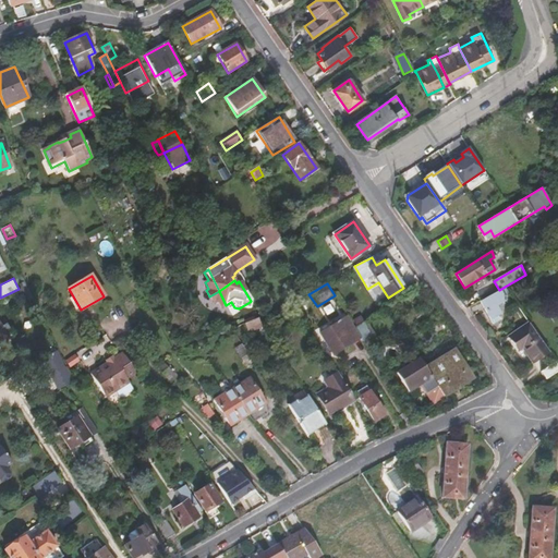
[(499,290),(480,301),(489,317),(494,323),(500,318),(499,313),(495,306),(506,300),(499,290)]
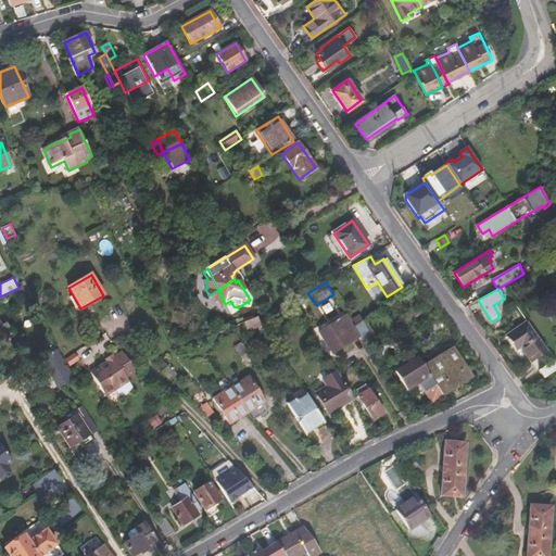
[(218,290),(209,295),(214,304),(217,302),(220,306),(224,304),(225,304),(218,290)]
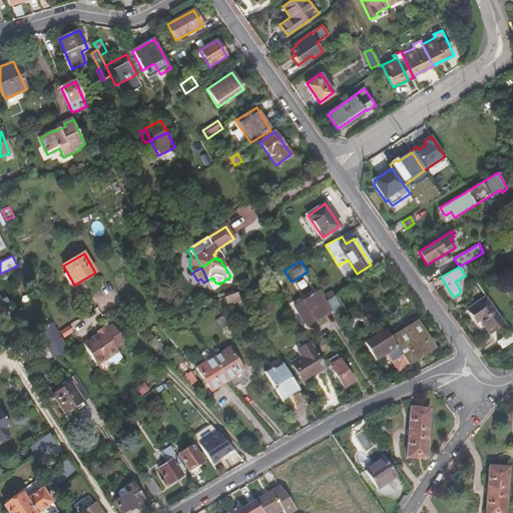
[(227,286),(229,278),(219,284),(227,286)]
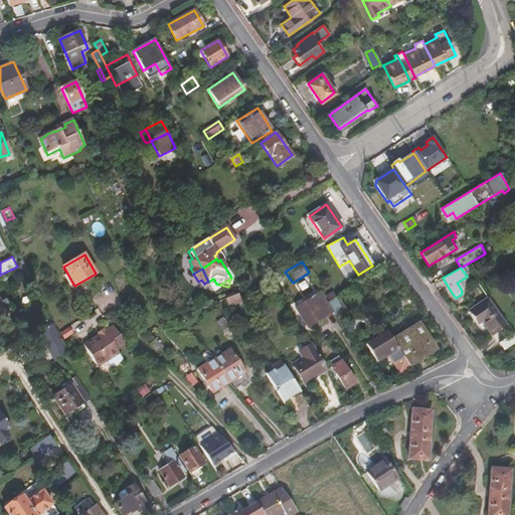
[(333,311),(327,303),(327,302),(321,292),(296,308),(308,327),(333,311)]
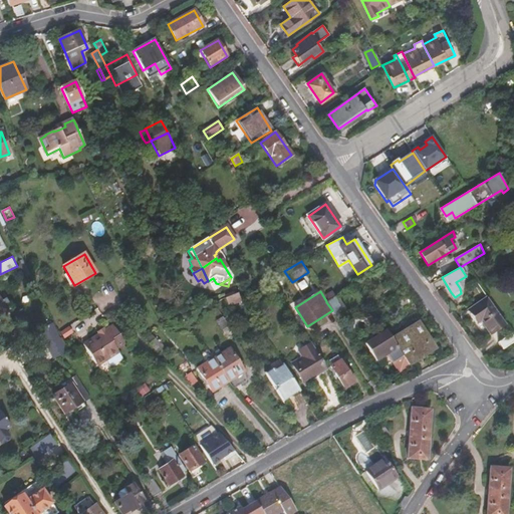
[(242,302),(237,293),(226,297),(229,305),(237,302),(238,304),(242,302)]
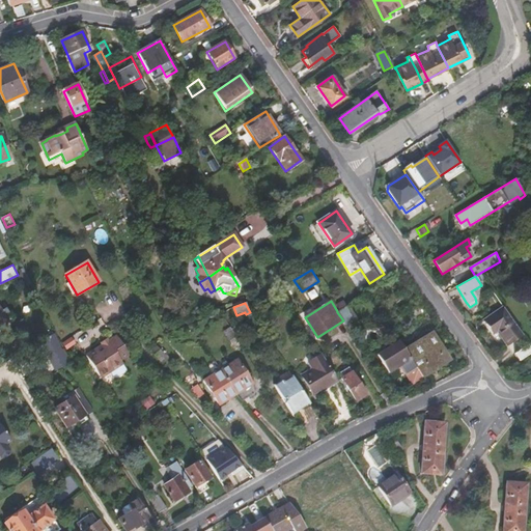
[(343,320),(346,326),(355,319),(346,306),(337,312),(343,320)]
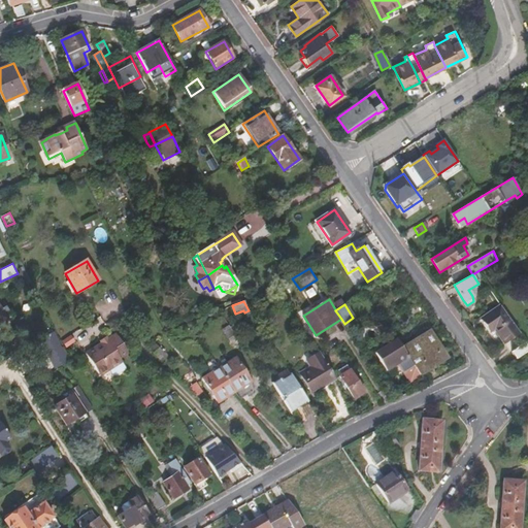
[(518,333),(500,306),(482,319),(490,332),(494,329),(503,343),(518,333)]
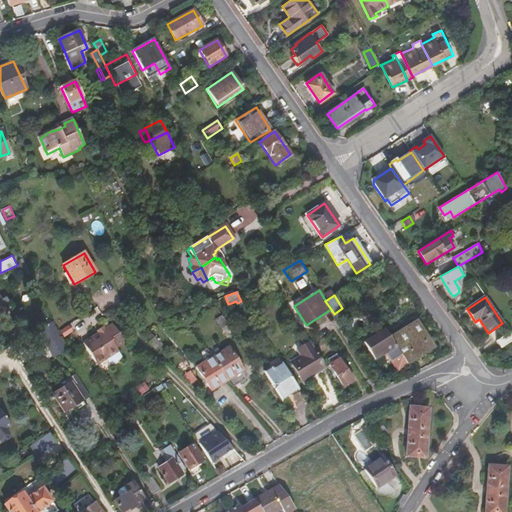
[(5,298),(1,301),(7,310),(11,307),(5,298)]
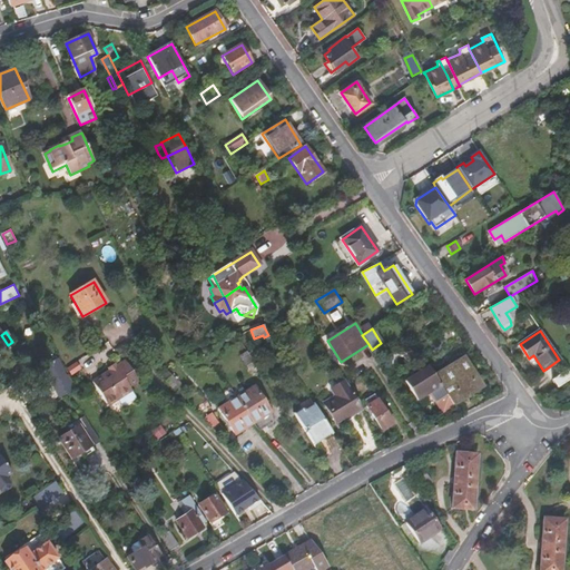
[(246,365),(253,361),(247,352),(241,356),(246,365)]
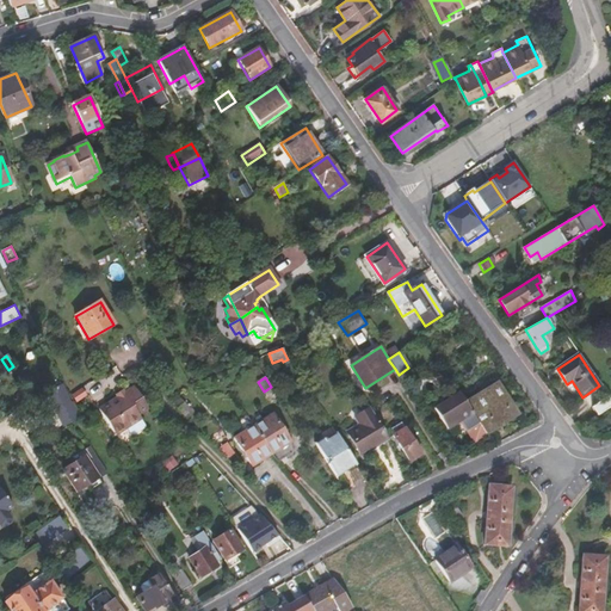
[(57,429),(80,419),(65,381),(42,389),(57,429)]
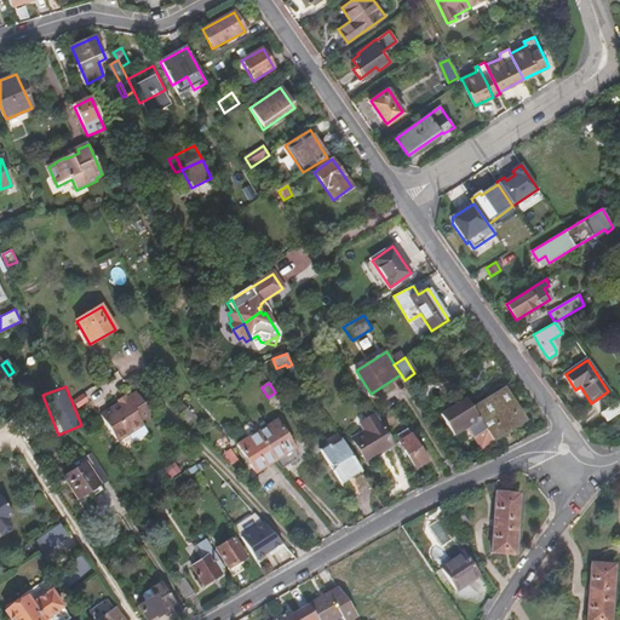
[(477,405),(472,408),(492,440),(524,419),(504,388),(477,405)]
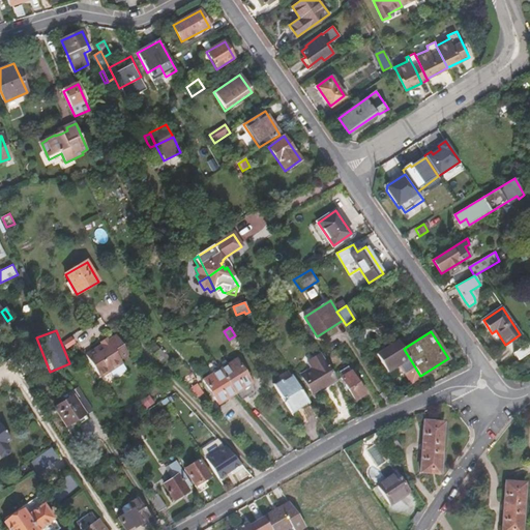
[(109,343),(102,347),(86,357),(100,378),(109,373),(110,375),(124,366),(121,361),(129,357),(117,339),(109,343)]
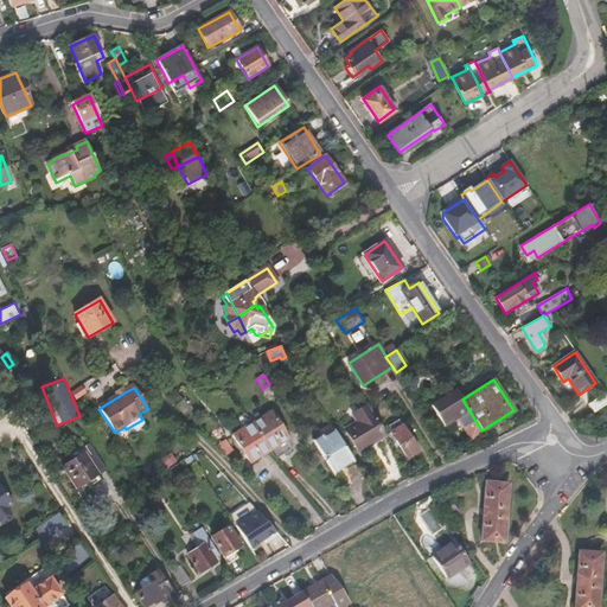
[(471,438),(481,430),(462,400),(467,396),(462,388),(432,407),(445,426),(458,417),(471,438)]
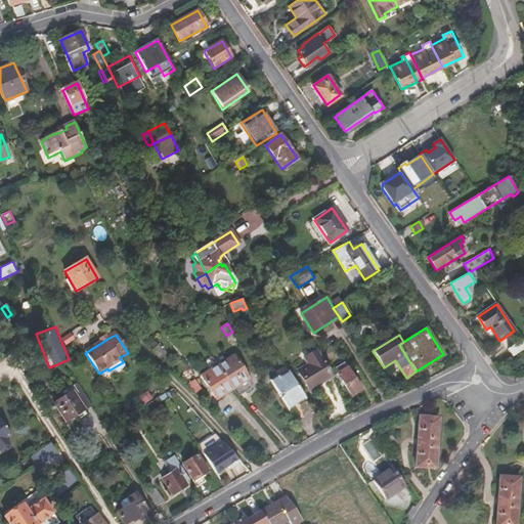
[(508,349),(510,352),(522,343),(520,339),(508,349)]
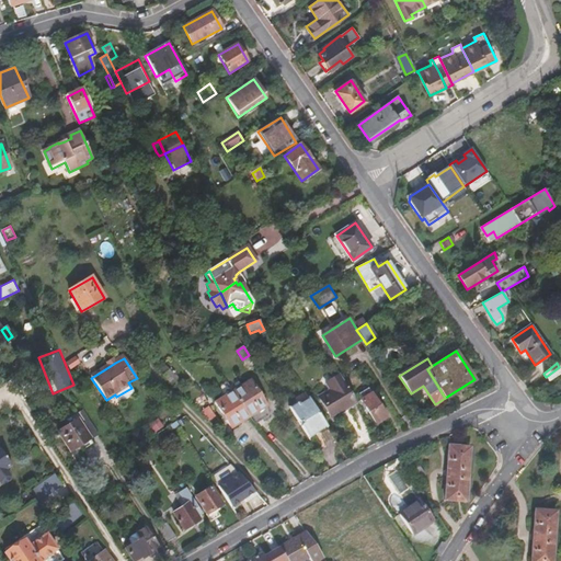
[(548,380),(560,371),(560,369),(559,367),(546,377),(548,380)]
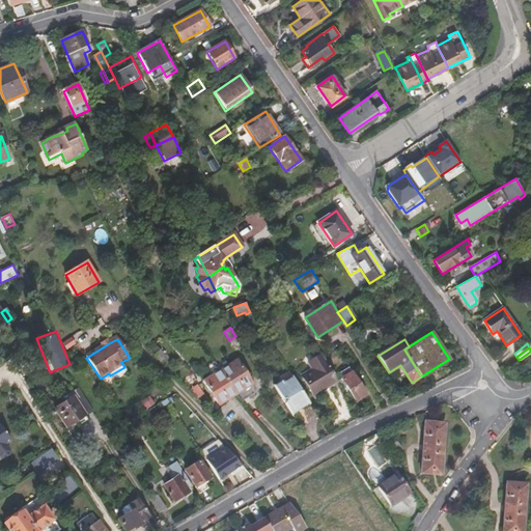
[(154,356),(164,366),(170,360),(160,348),(154,356)]
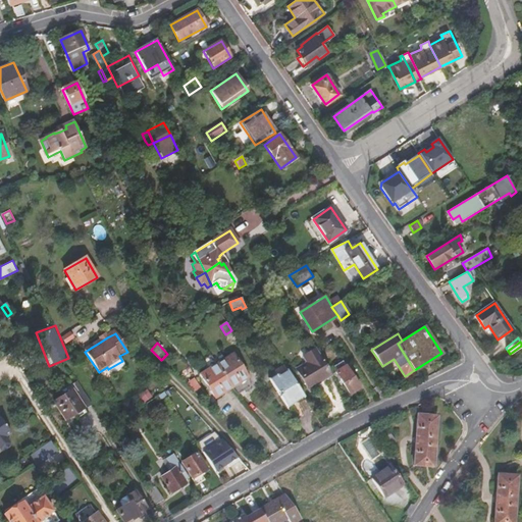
[(309,388),(330,374),(315,349),(303,357),(307,363),(297,369),(309,388)]
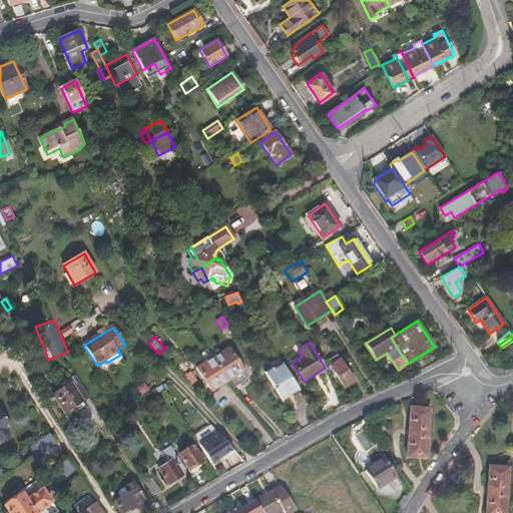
[(212,358),(227,381),(242,371),(228,348),(212,358)]
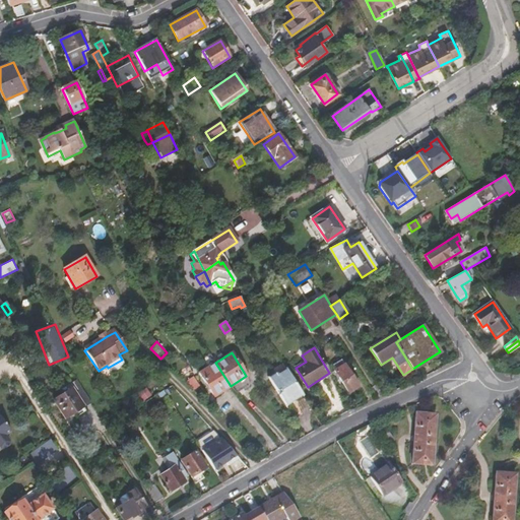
[(199,373),(213,396),(231,386),(215,363),(212,359),(204,364),(207,368),(199,373)]
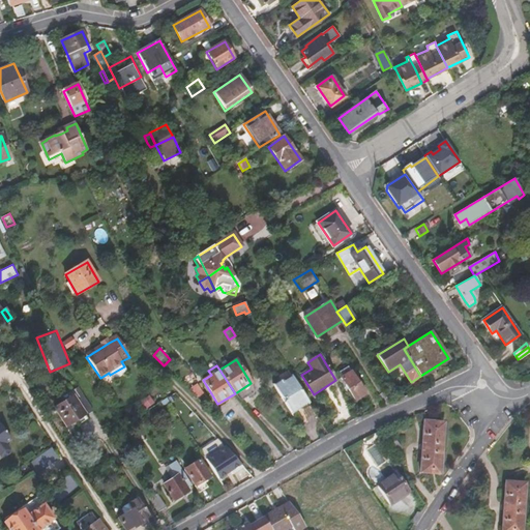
[(341,372),(343,377),(351,372),(348,366),(341,372)]
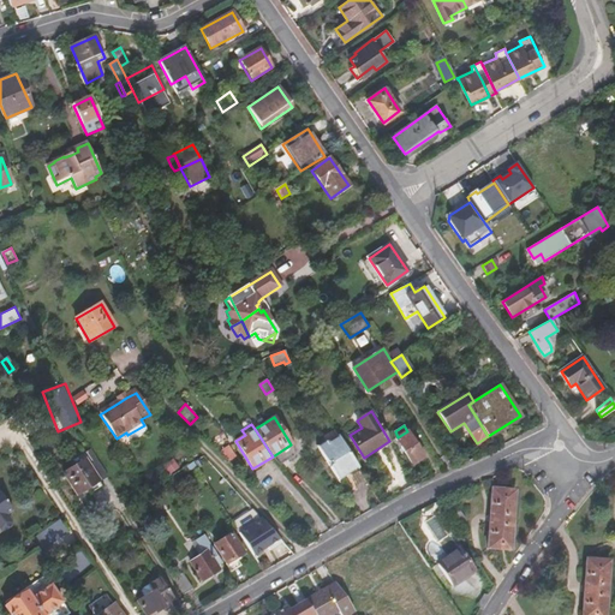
[(407,431),(398,437),(396,439),(412,465),(424,458),(407,431)]
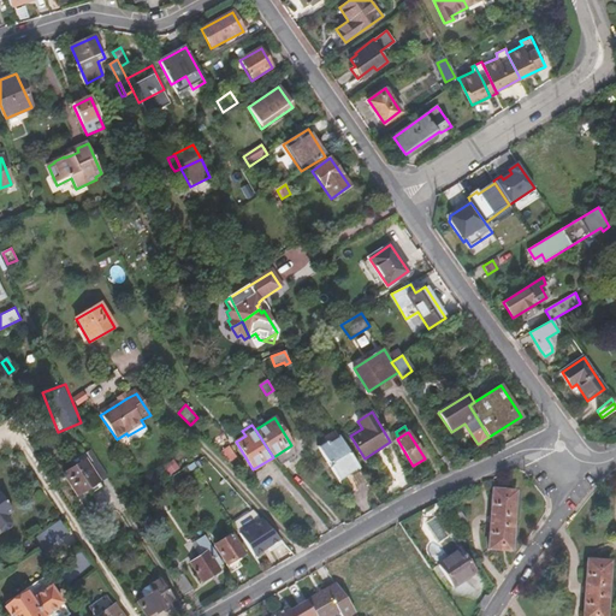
[(98,439),(88,445),(92,450),(107,475),(117,469),(98,439)]
